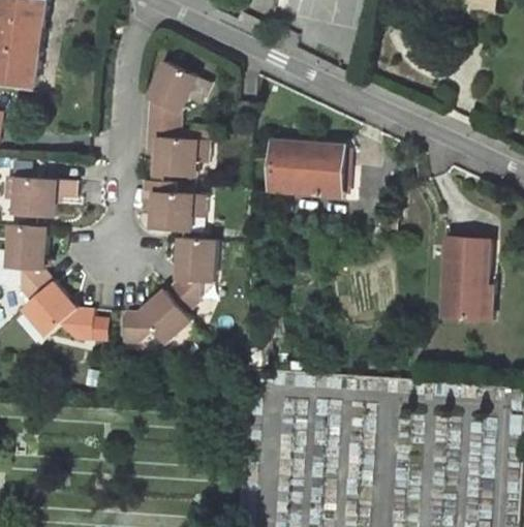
[(0,83),(34,88),(48,1),(40,0),(0,0),(0,83)]
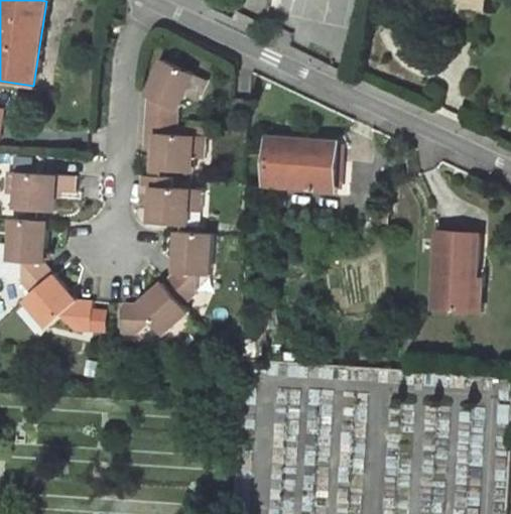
[(262,27),(234,14),(231,20),(261,34),(262,27)]
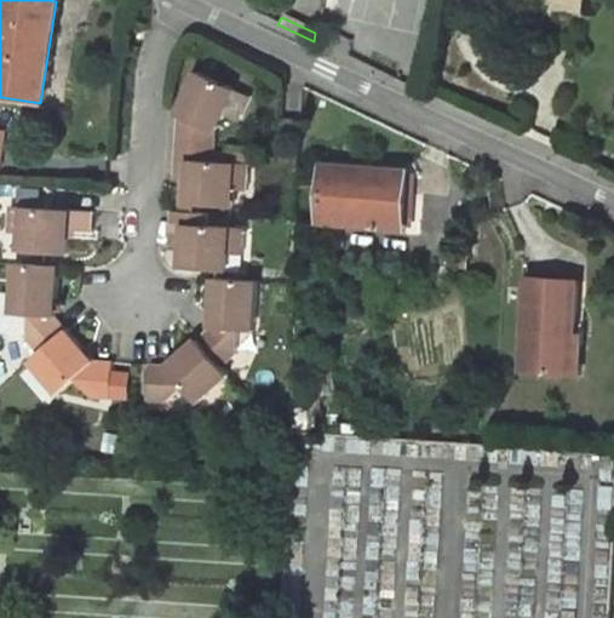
[(212,127),(219,112),(233,116),(244,92),(193,69),(171,116),(170,148),(206,150),(210,150),(212,127)]
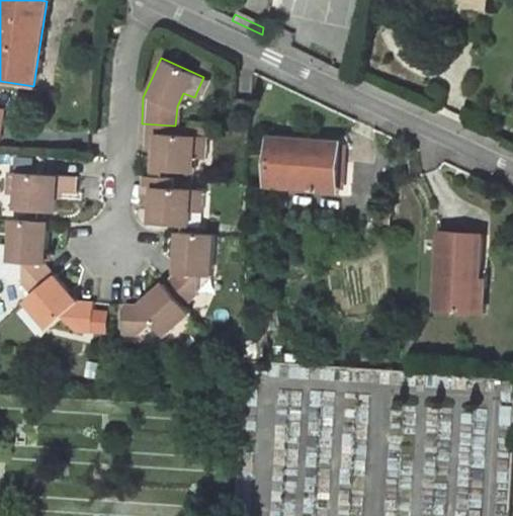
[(230,118),(246,119),(247,99),(231,98),(230,118)]
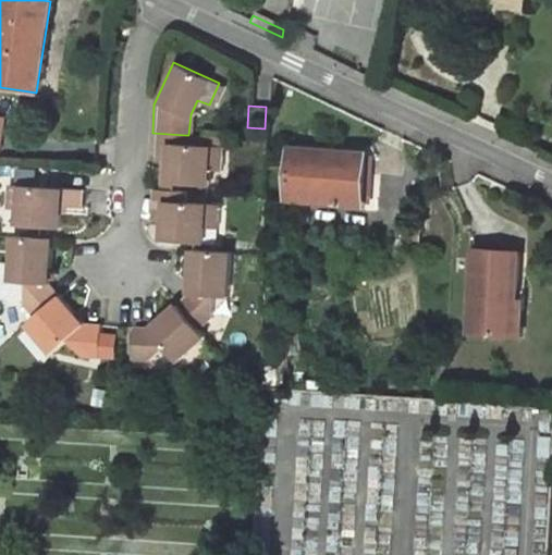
[(162,183),(203,185),(204,173),(218,174),(220,149),(184,146),(185,135),(152,133),(150,162),(163,162),(162,183)]
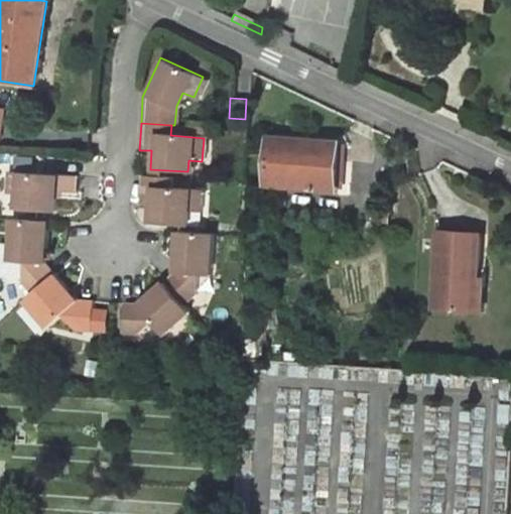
[(302,145),(265,143),(263,185),(334,189),(336,145),(302,143),(302,145)]
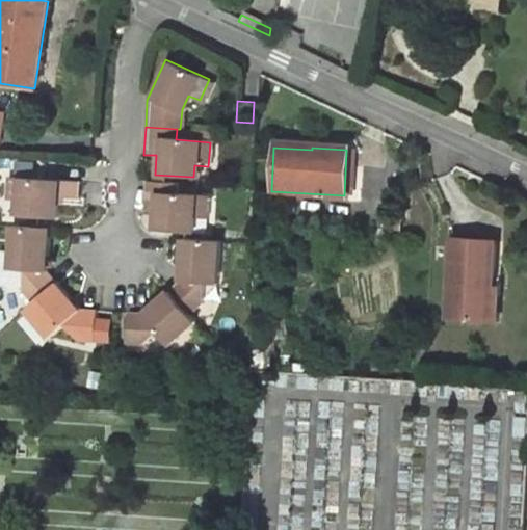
[(14,215),(53,218),(55,200),(73,201),(75,182),(6,176),(4,200),(15,201),(14,215)]
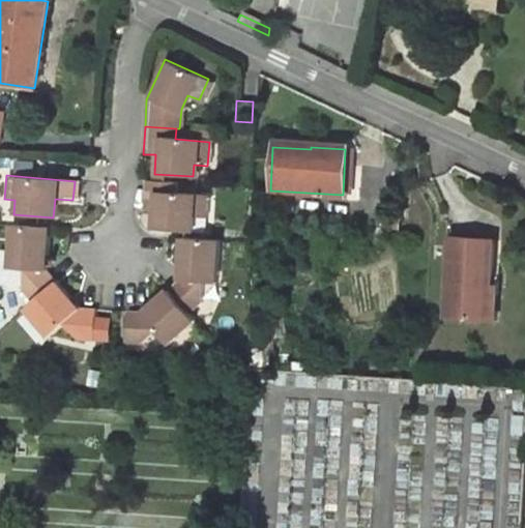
[(205,195),(173,192),(173,182),(142,180),(141,208),(153,209),(152,228),(191,231),(192,216),(204,216),(205,195)]
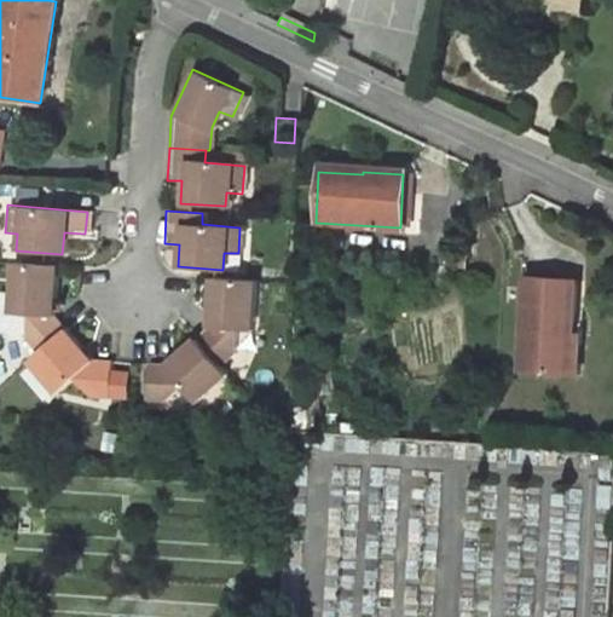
[(13,265),(11,313),(25,315),(24,342),(34,355),(63,329),(52,317),(55,266),(13,265)]
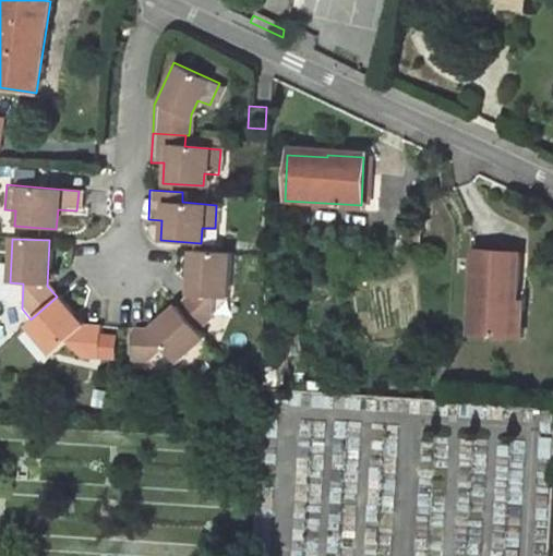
[(187,250),(184,292),(173,303),(195,329),(206,319),(207,294),(224,295),(225,252),(187,250)]
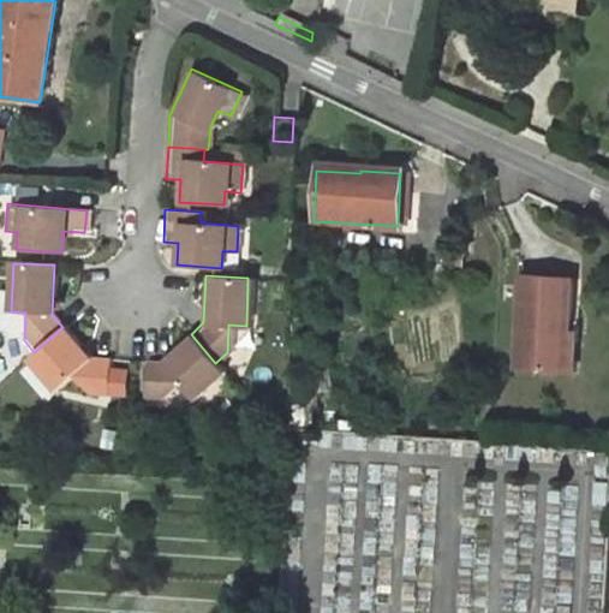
[(567,333),(571,279),(520,275),(514,368),(557,370),(560,332),(567,333)]
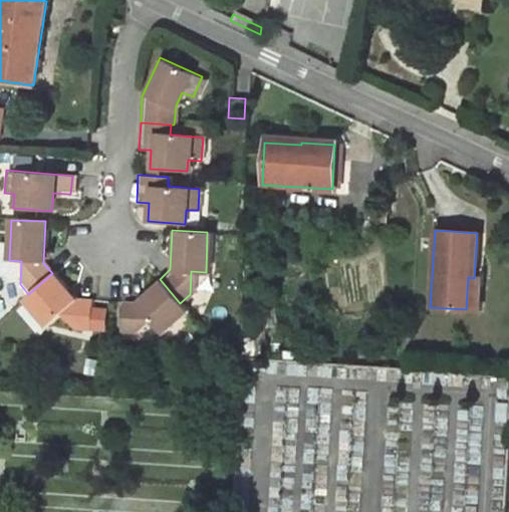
[(21,300),(48,333),(60,322),(68,331),(87,333),(90,300),(73,298),(52,273),(28,294),(21,300)]
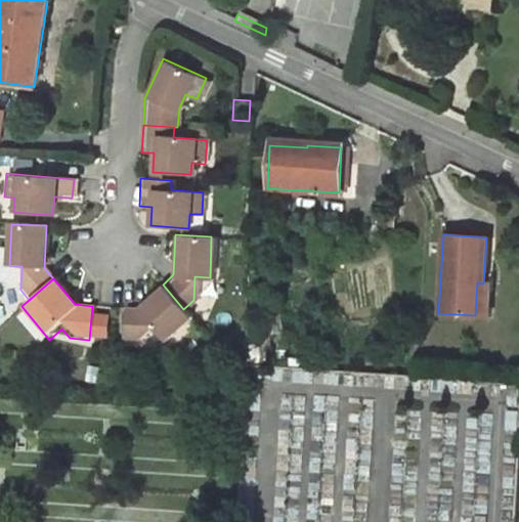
[(487,316),(489,284),(483,284),(477,283),(475,315),(487,316)]
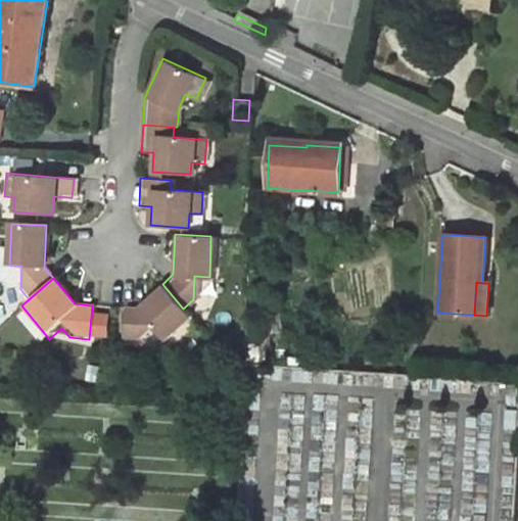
[(162,284),(135,309),(122,308),(120,340),(134,341),(146,330),(157,342),(188,315),(183,309),(162,284)]
